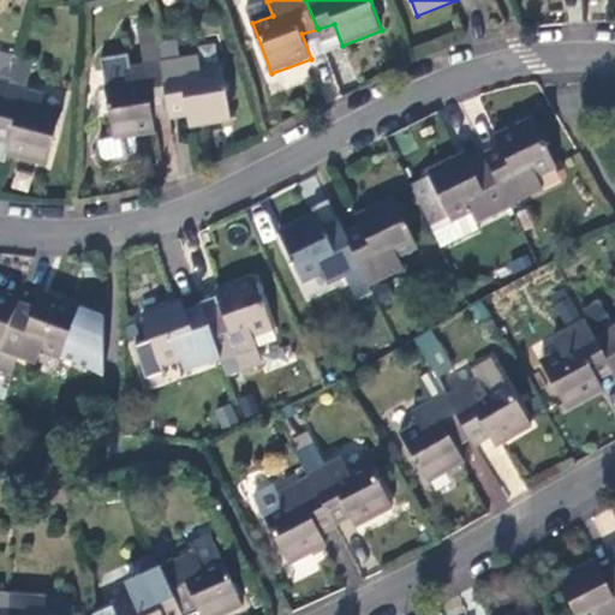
[(318,29),(327,53),(342,46),(334,24),(318,29)]
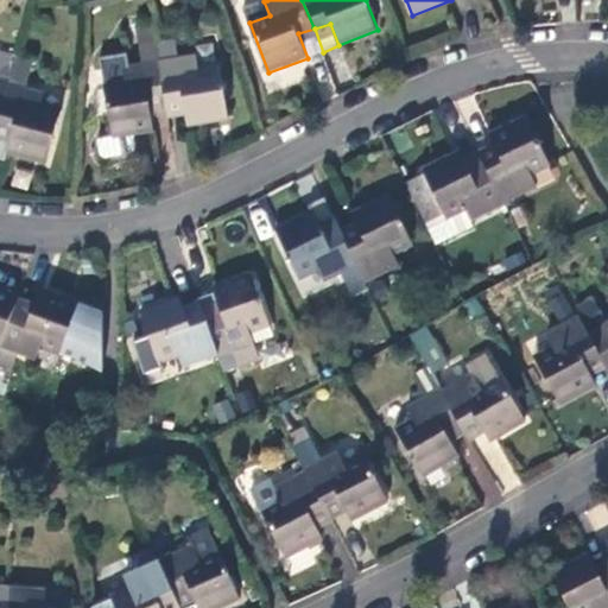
[(158,44),(156,27),(139,31),(140,46),(158,44)]
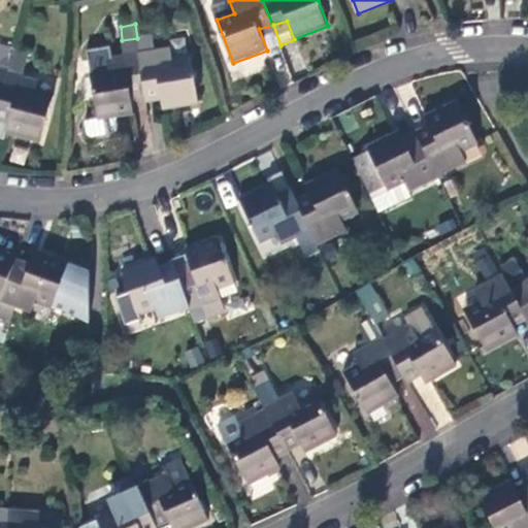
[(267,51),(281,45),(273,25),(259,29),(267,51)]
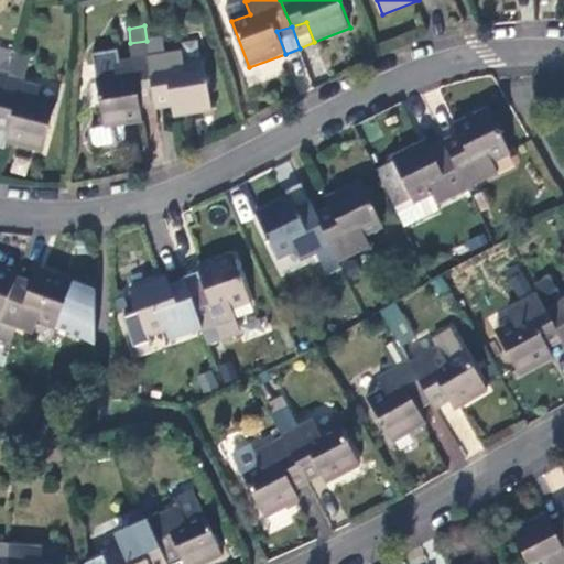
[(147,41),(130,43),(133,60),(120,62),(119,50),(94,53),(98,79),(105,128),(123,125),(144,121),(143,109),(141,98),(155,96),(150,58),(147,41)]
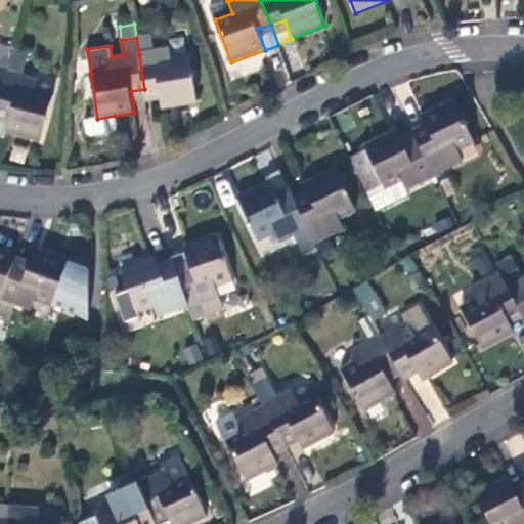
[(0,100),(14,49),(14,47),(0,43),(0,100)]
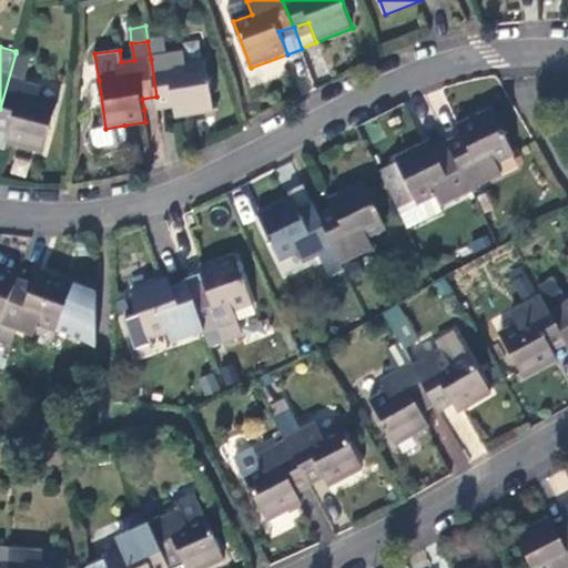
[(0,115),(14,120),(10,133),(8,143),(46,152),(59,107),(40,100),(43,88),(26,82),(31,59),(16,53),(0,109),(0,115)]
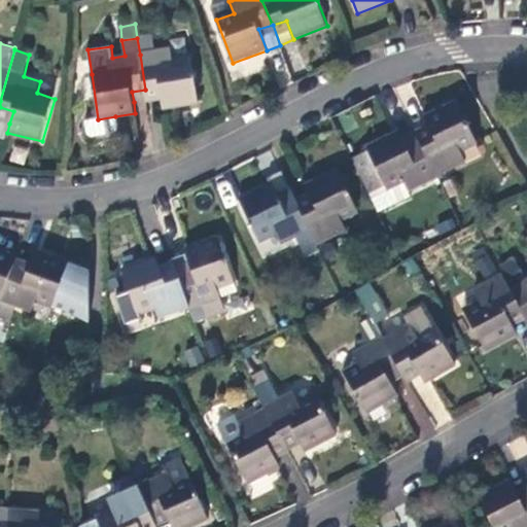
[(161,89),(163,101),(164,110),(199,103),(192,59),(174,62),(172,49),(140,55),(145,90),(146,91),(161,89)]
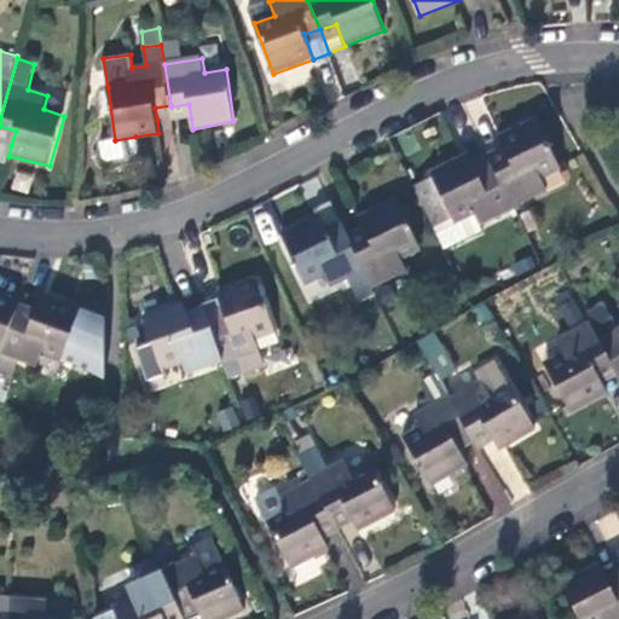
[(173,117),(174,121),(191,119),(189,104),(172,106),(173,117)]
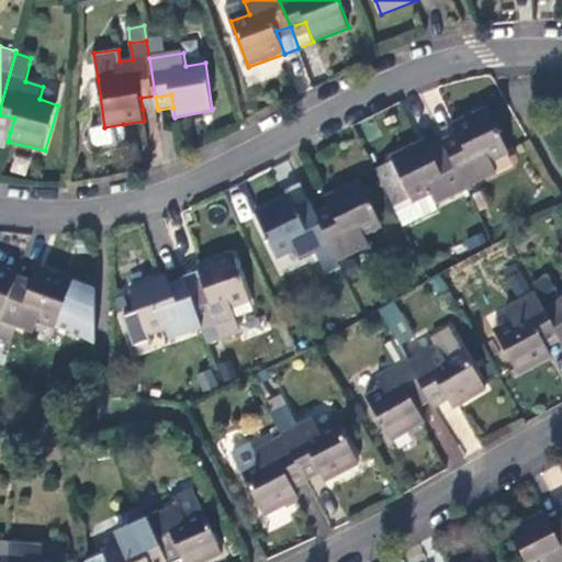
[(143,109),(157,107),(156,97),(155,96),(141,98),(143,109)]
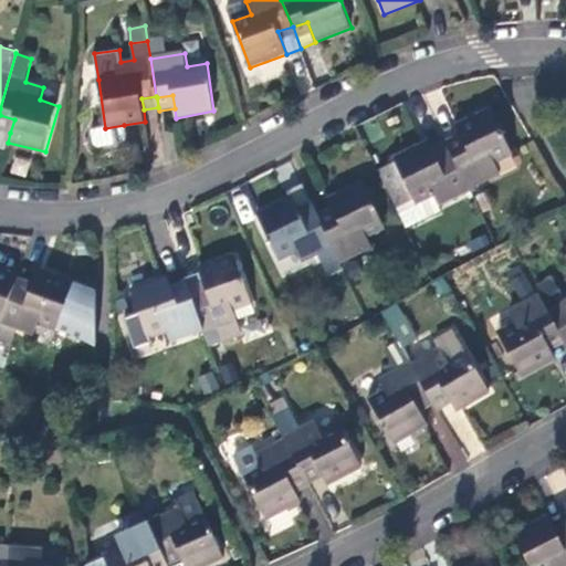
[(457,126),(460,134),(467,146),(452,153),(470,188),(500,174),(495,163),(514,154),(493,109),(457,126)]
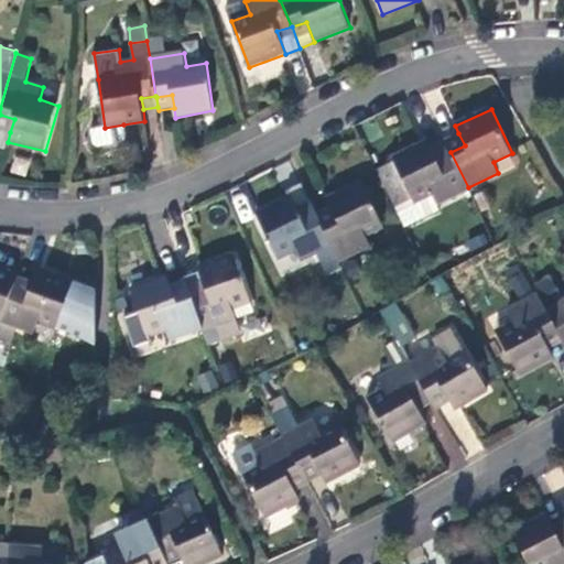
[(0,130),(10,132),(14,119),(0,115),(0,130)]
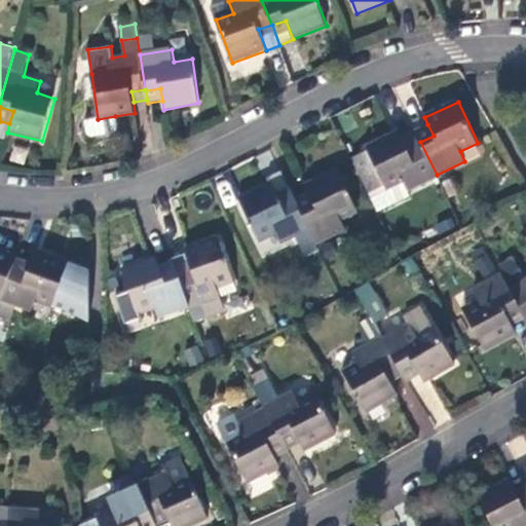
[(86,135),(90,138),(114,134),(117,129),(115,116),(98,119),(84,121),(86,135)]
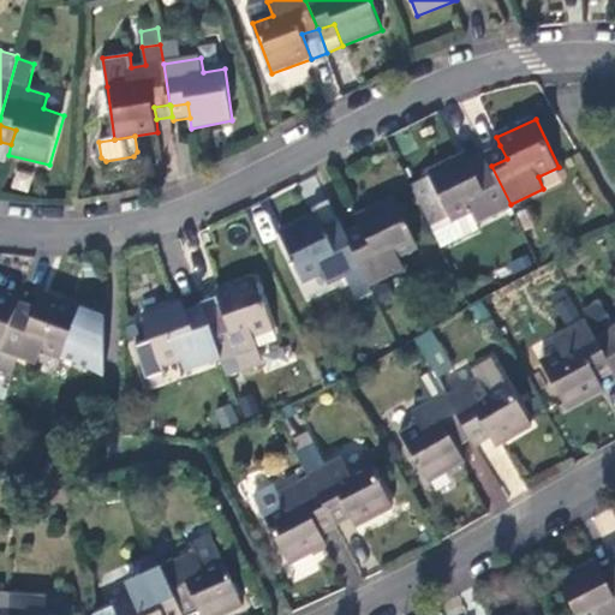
[(500,145),(485,151),(485,154),(491,165),(491,166),(507,159),(500,145)]
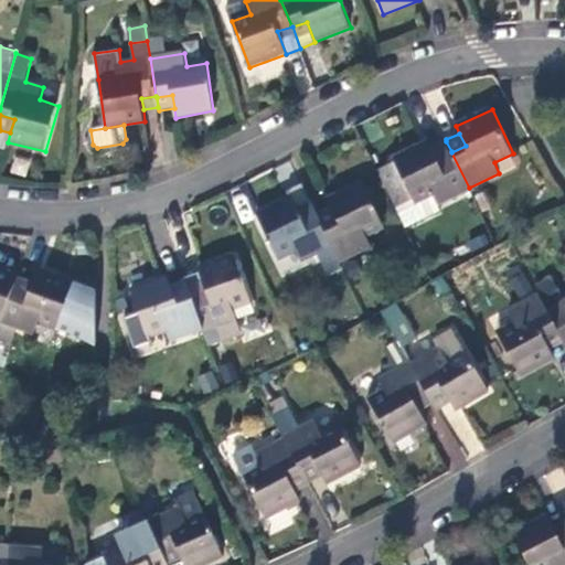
[(395,163),(379,170),(398,210),(432,194),(438,205),(470,191),(469,188),(451,152),(451,151),(437,156),(434,148),(429,141),(393,158),(395,163)]
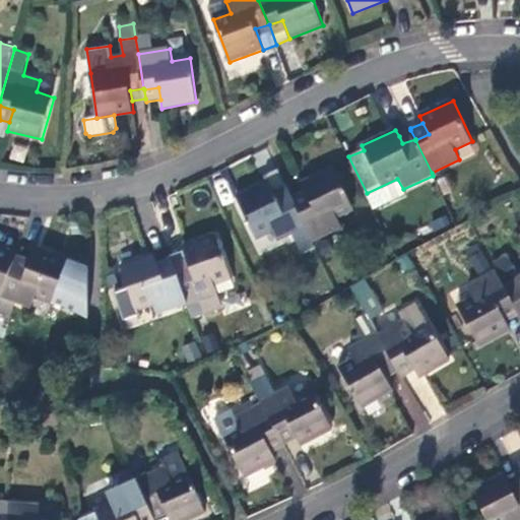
[(410,130),(399,136),(402,143),(415,139),(410,130)]
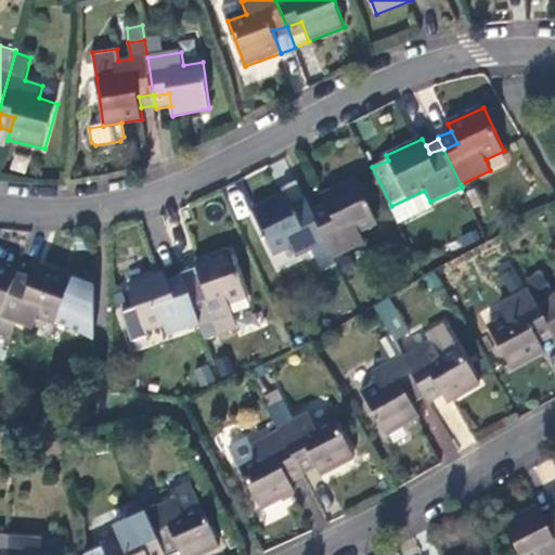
[(318,222),(335,256),(365,241),(361,231),(378,222),(357,179),(322,195),(325,204),(331,216),(318,222)]
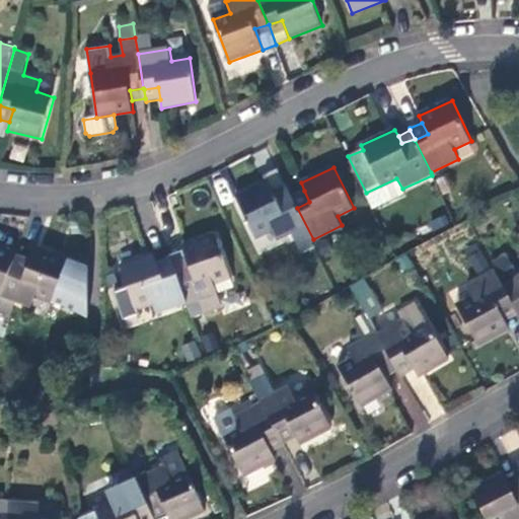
[(269,181),(278,201),(292,195),(287,184),(280,169),(267,176),(269,181)]
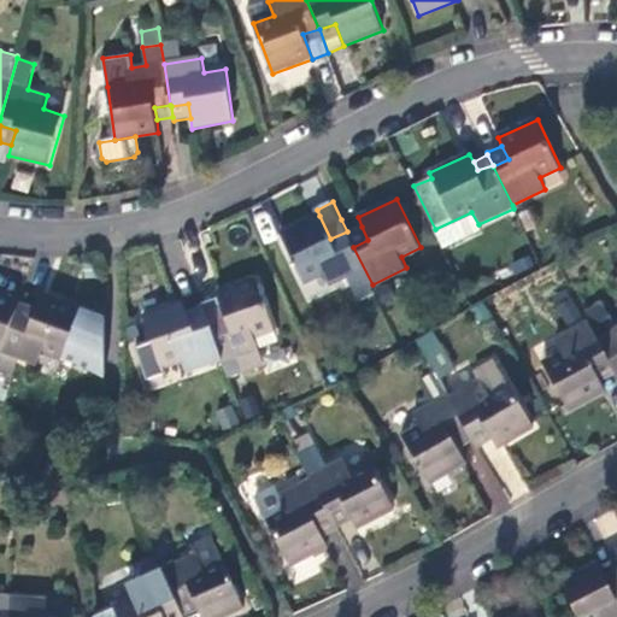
[(375,293),(372,285),(353,247),(347,233),(347,231),(330,239),(319,216),(281,235),(304,282),(323,272),(330,287),(348,278),(359,301),(375,293)]
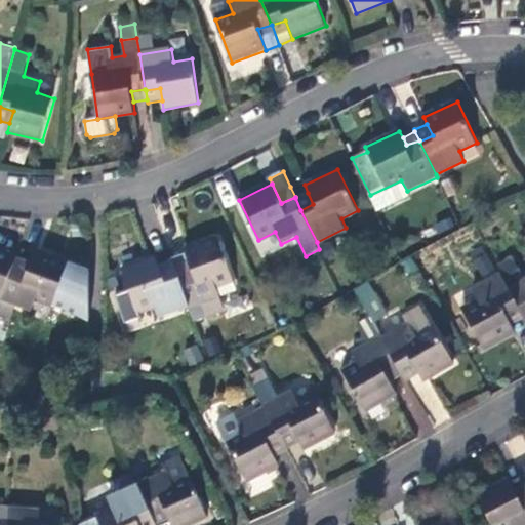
[(308,193),(295,198),(300,210),(313,204),(308,193)]
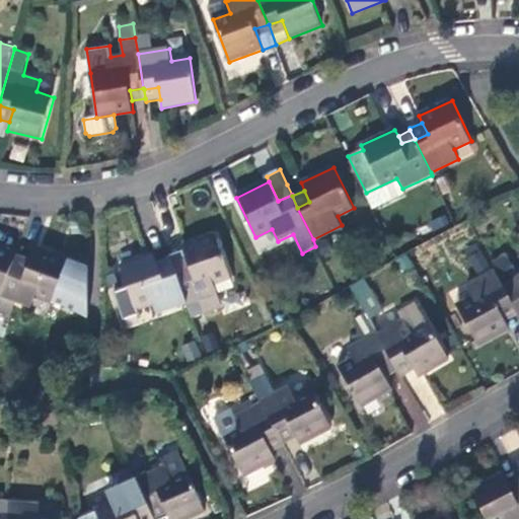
[(447,216),(433,222),(436,230),(450,224),(447,216)]
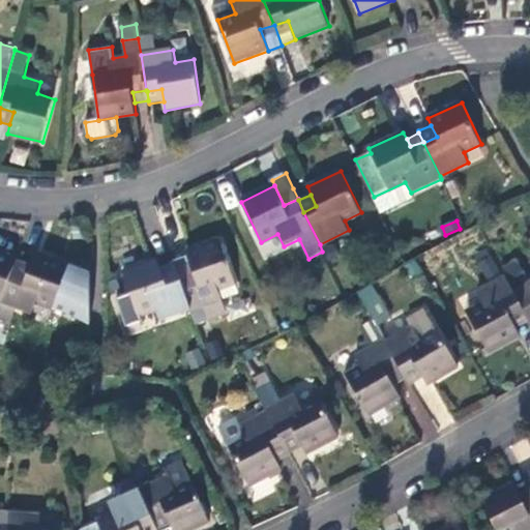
[(192,308),(193,313),(223,301),(218,290),(236,284),(222,240),(186,253),(190,263),(195,272),(180,276),(192,308)]
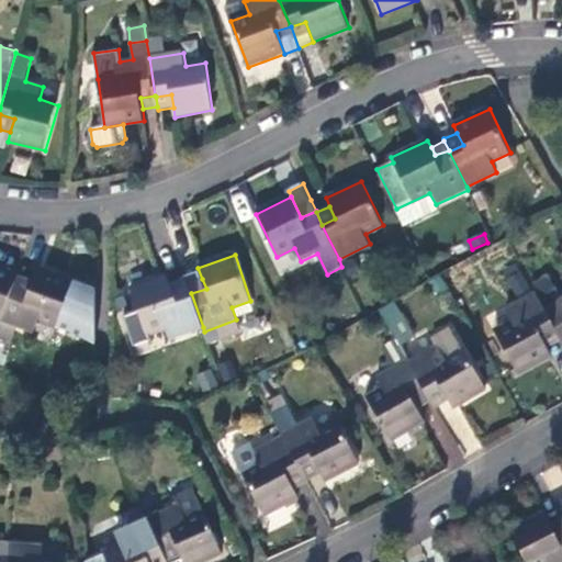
[(0,321),(2,322),(15,285),(20,276),(0,268),(0,321)]
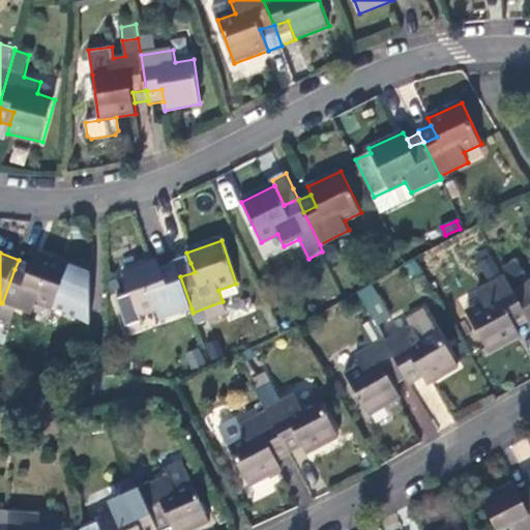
[(29,274),(15,269),(2,303),(16,308),(33,315),(38,301),(91,321),(91,273),(36,254),(32,265),(29,274)]
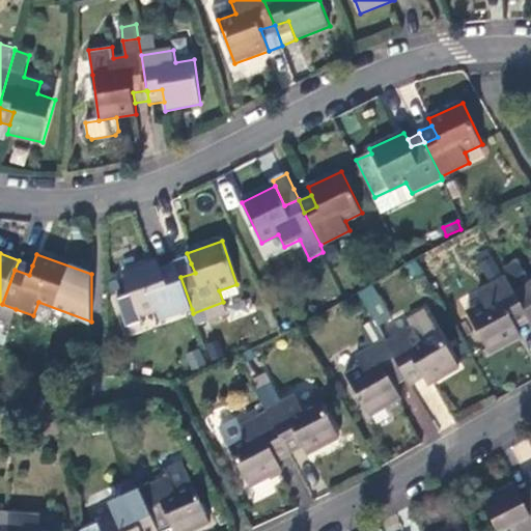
[(484,280),(500,275),(494,255),(478,261),(484,280)]
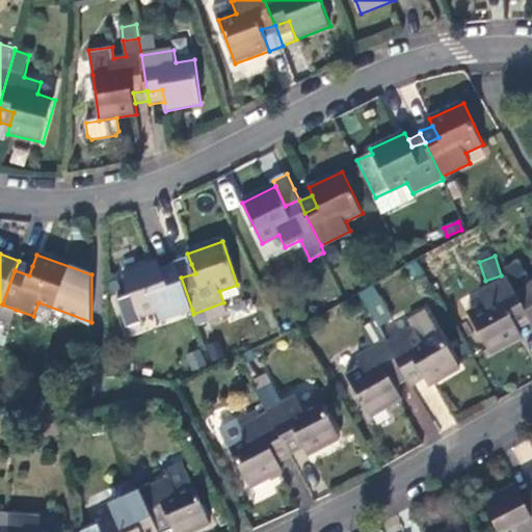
[(32,266),(19,261),(15,270),(29,275),(32,266)]
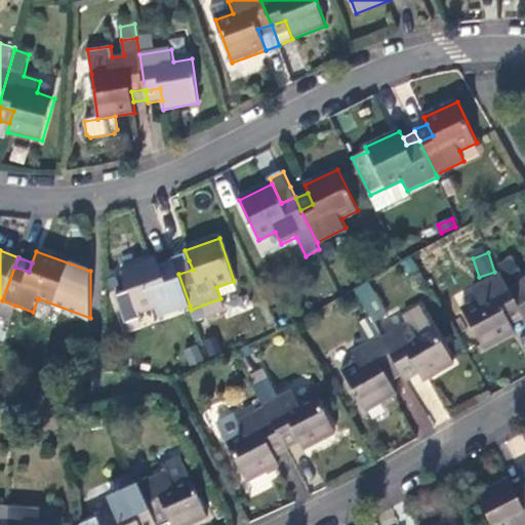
[(160,318),(190,306),(178,274),(177,272),(164,278),(159,265),(157,258),(124,271),(138,313),(155,308),(160,318)]
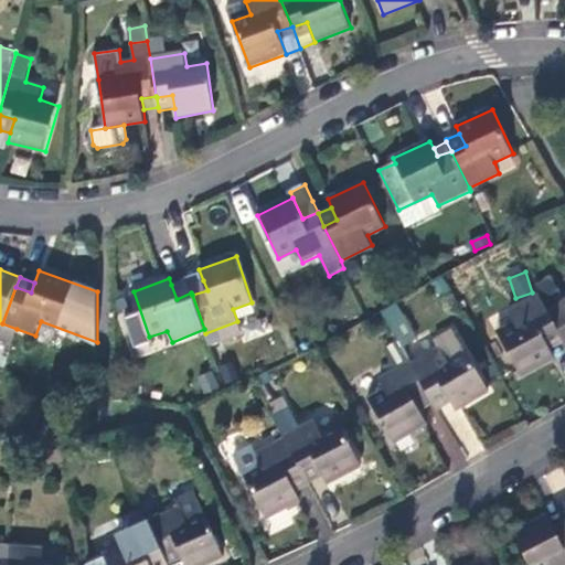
[(191,292),(189,286),(187,279),(171,285),(177,299),(191,292)]
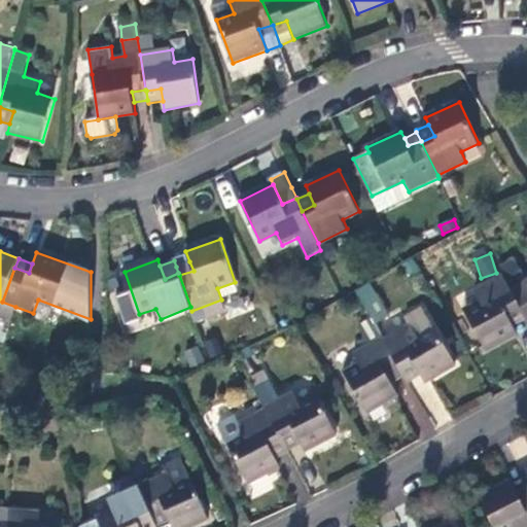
[(194,271),(189,261),(176,267),(178,273),(179,275),(194,271)]
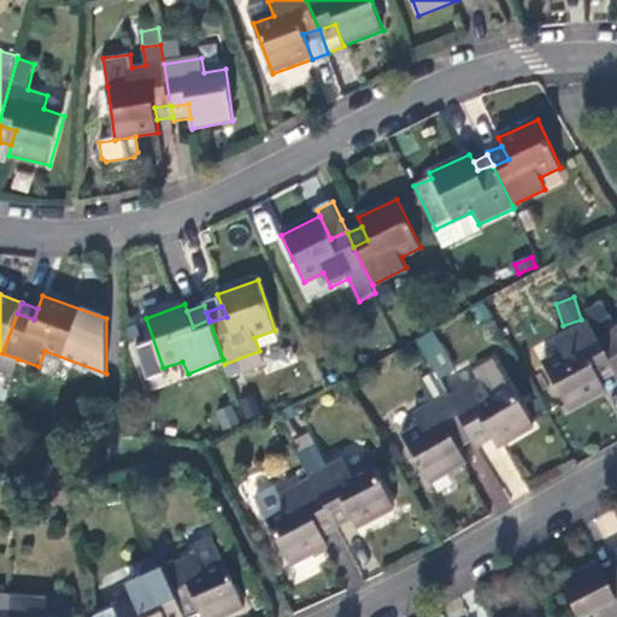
[(599,339),(591,324),(557,342),(563,354),(545,365),(570,411),(607,392),(603,382),(595,370),(611,362),(599,339)]
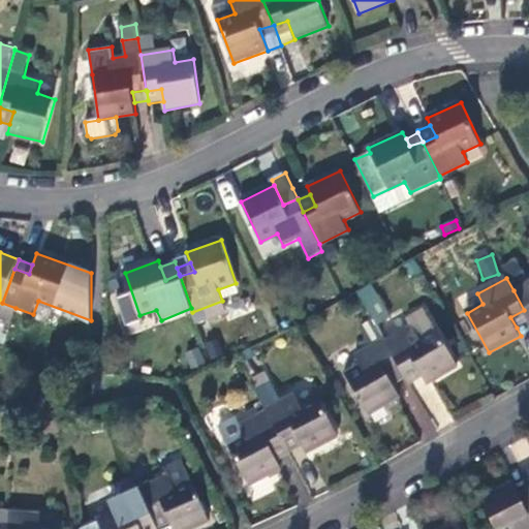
[(528,282),(514,290),(524,310),(528,319),(528,282)]
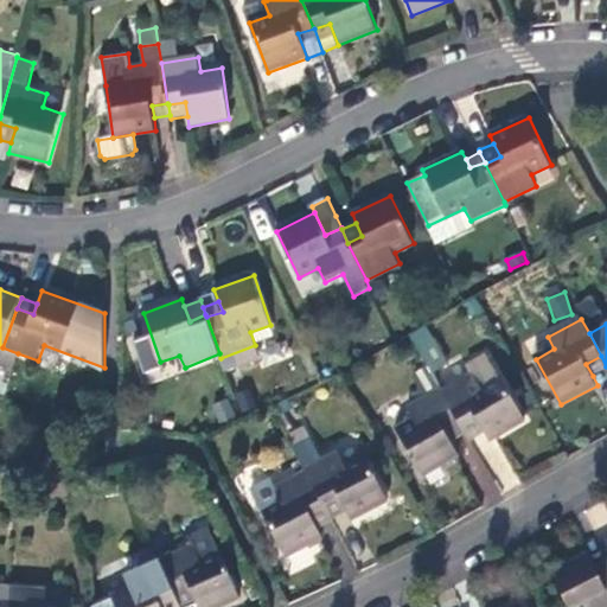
[(449,364),(428,328),(415,337),(435,372),(449,364)]
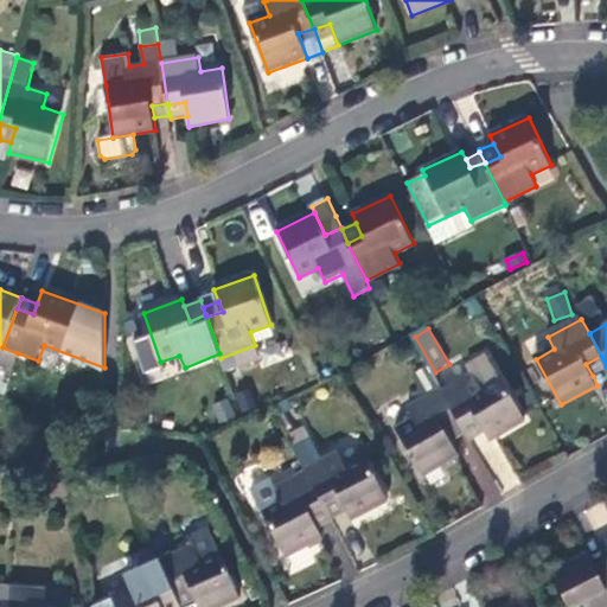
[(281,364),(274,344),(264,349),(272,369),(281,364)]
